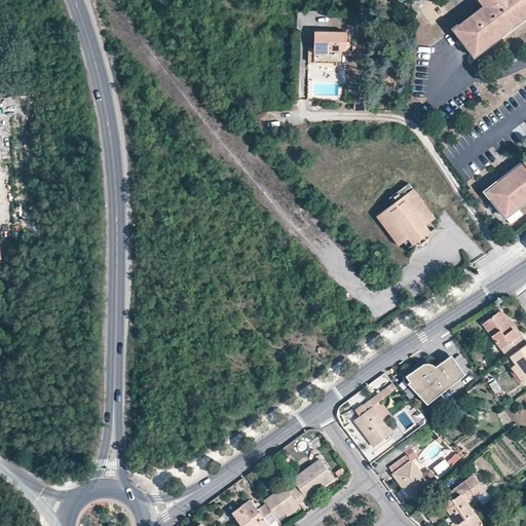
[(525,0),(479,0),(483,5),(454,28),(475,54),(525,14),(525,0)]
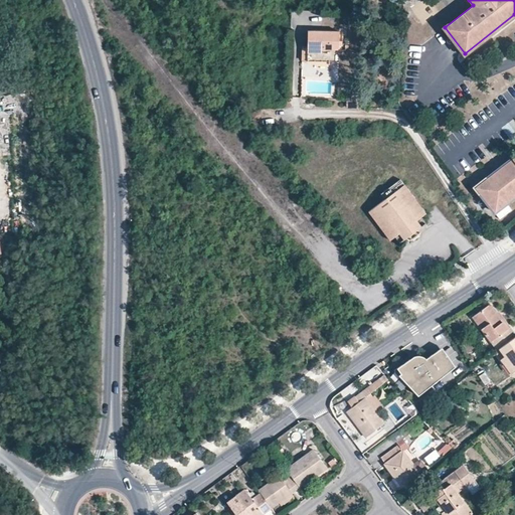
[(340,31),(309,31),(308,60),(339,61),(339,49),(345,49),(346,40),(340,40),(340,31)]
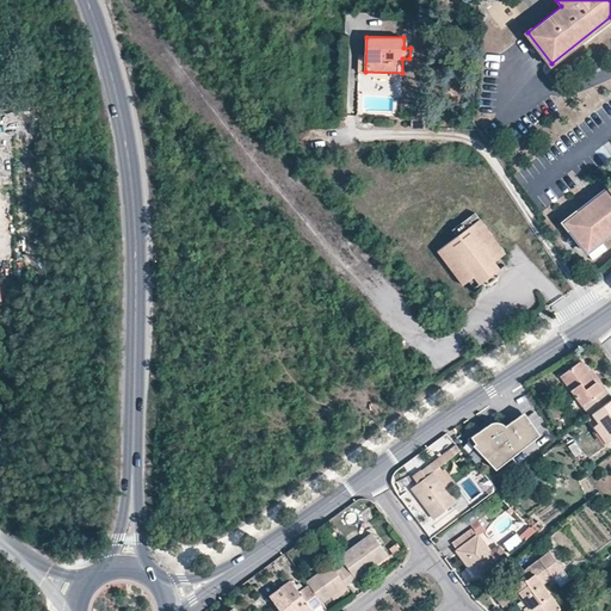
[(426,111),(412,111),(412,128),(426,129),(426,111)]
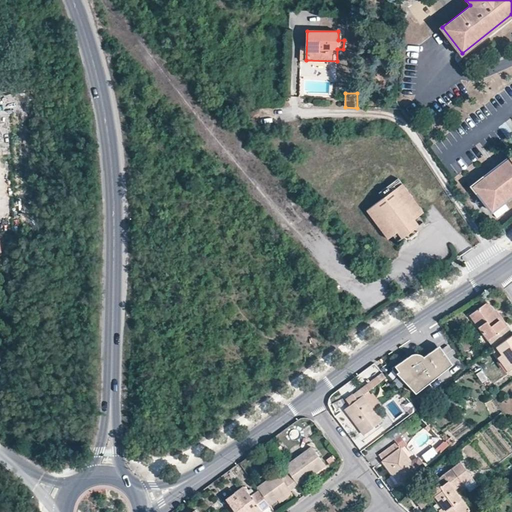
[(511,156),(510,158),(474,186),(493,211),(511,196),(511,156)]
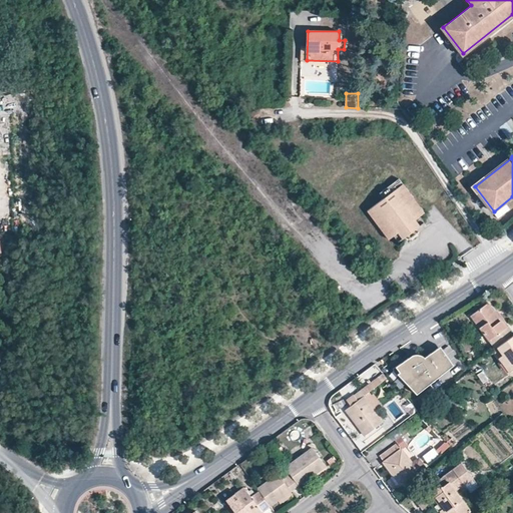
[(400,178),(379,192),(383,197),(367,210),(388,239),(393,235),(398,241),(424,221),(419,216),(425,212),(400,178)]
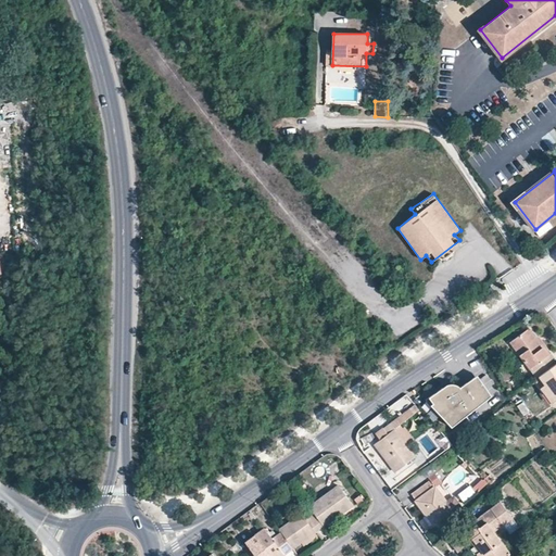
[(555,359),(545,344),(542,346),(535,337),(529,328),(510,341),(536,377),(539,375),(555,362),(555,359)]
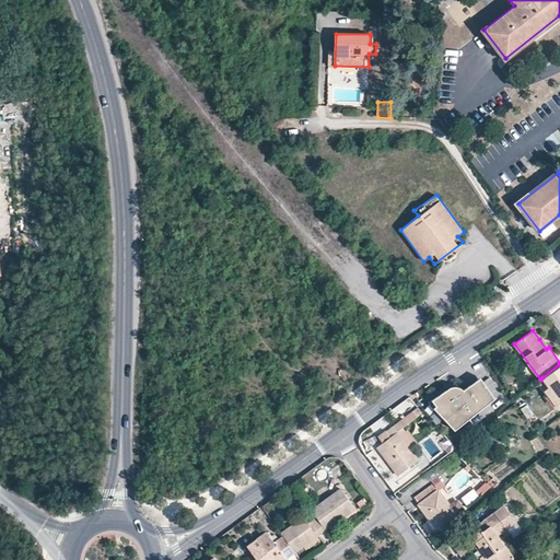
[(543,337),(539,339),(546,349),(549,347),(543,337)]
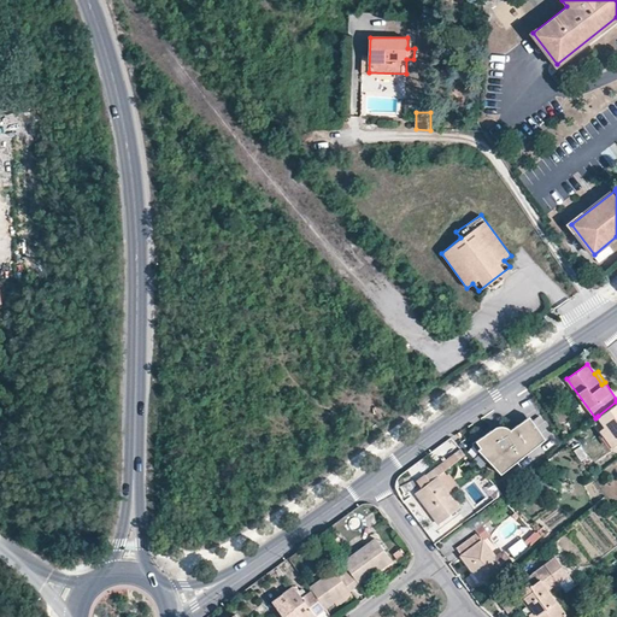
[(616,442),(616,401),(598,416),(605,425),(616,442)]
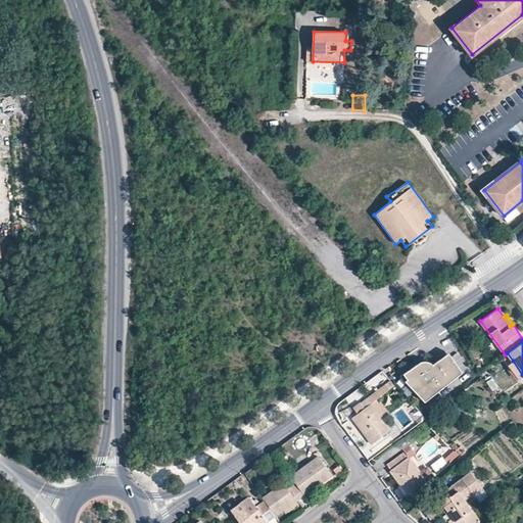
[(462,370),(445,351),(430,365),(447,383),(462,370)]
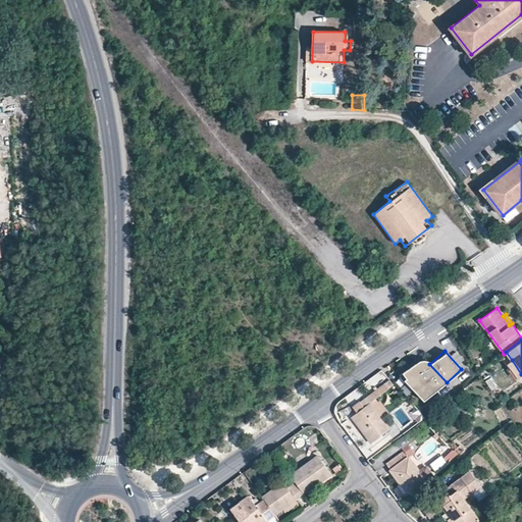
[(457,362),(464,371),(469,367),(462,358),(457,362)]
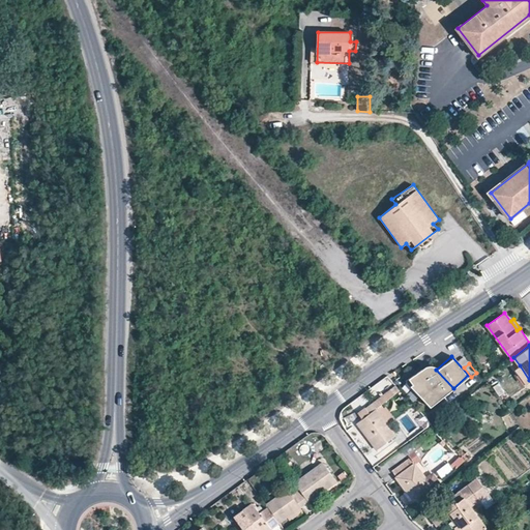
[(453,388),(436,370),(434,367),(432,365),(429,364),(427,364),(408,381),(432,408),(453,388)]
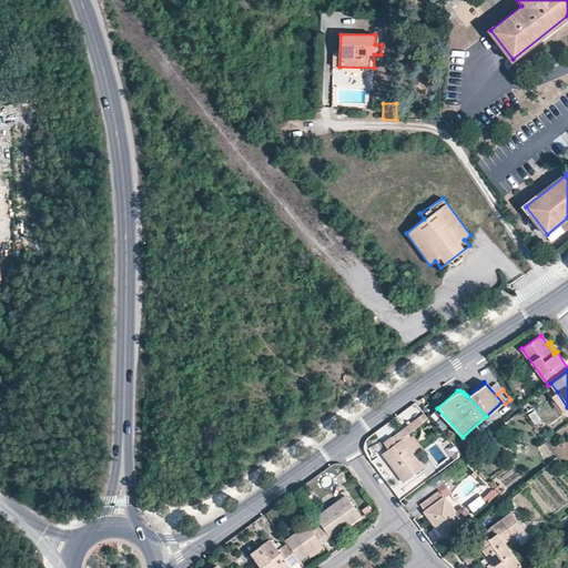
[(567,407),(557,392),(551,396),(564,412),(567,407)]
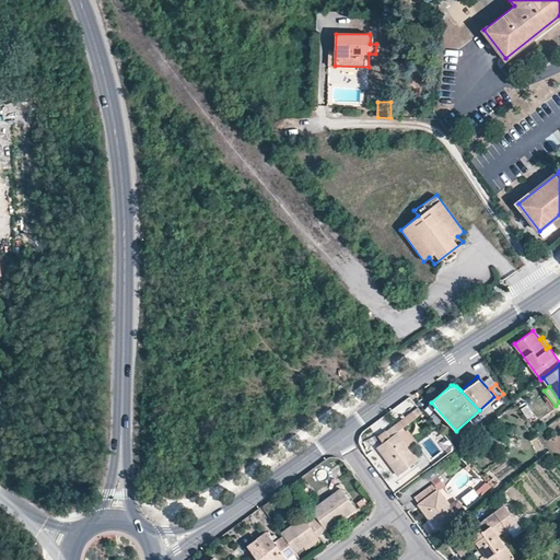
[(528,420),(535,416),(528,405),(522,408),(528,420)]
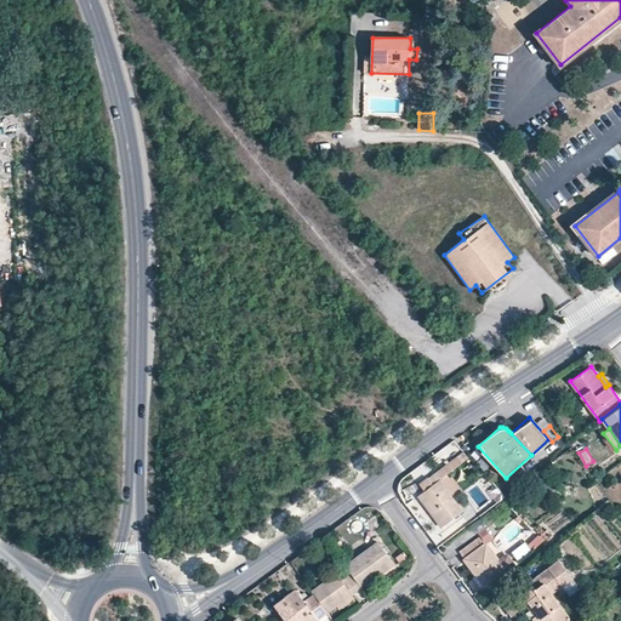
[(425,489),(420,494),(442,524),(463,508),(454,495),(442,477),(449,471),(462,461),(457,455),(428,476),(433,483),(425,489)]
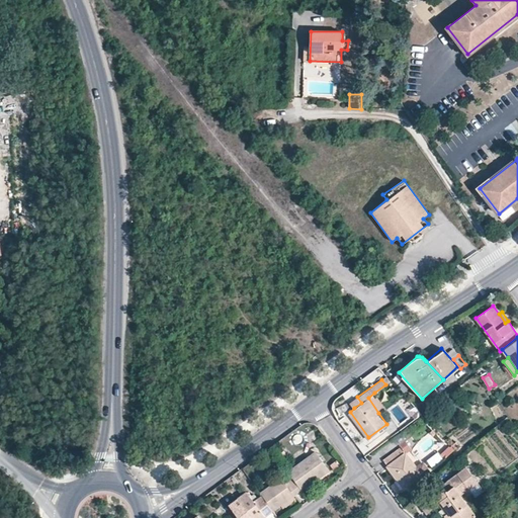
[(378,413),(385,408),(374,393),(368,398),(378,413)]
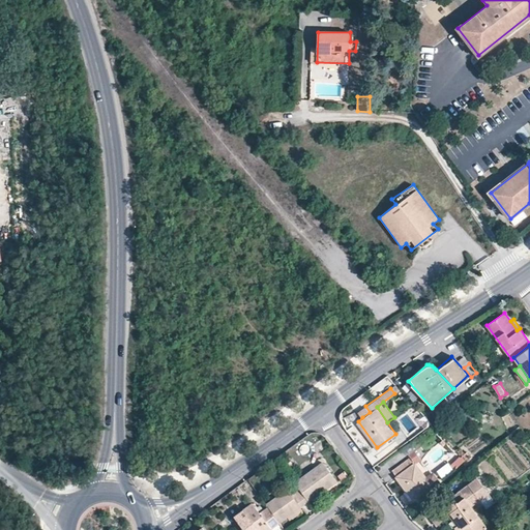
[(370,412),(365,406),(358,411),(362,417),(370,412)]
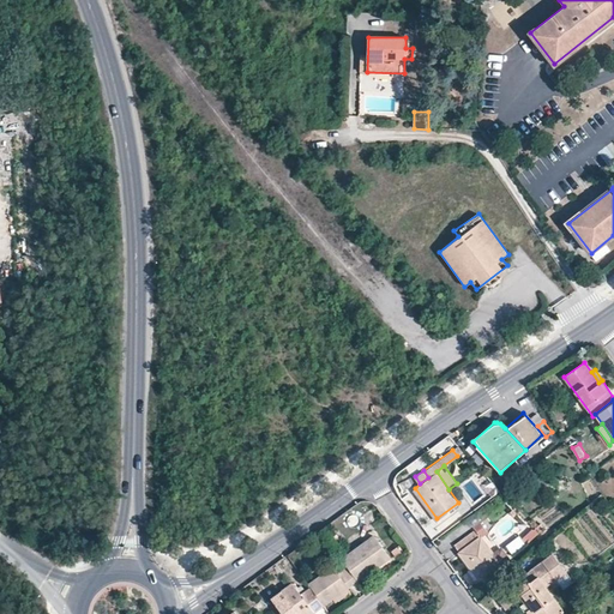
[(475,529),(455,543),(480,577),(485,573),(497,564),(499,561),(493,553),(480,535),(487,530),(480,521),(473,525),(475,529)]
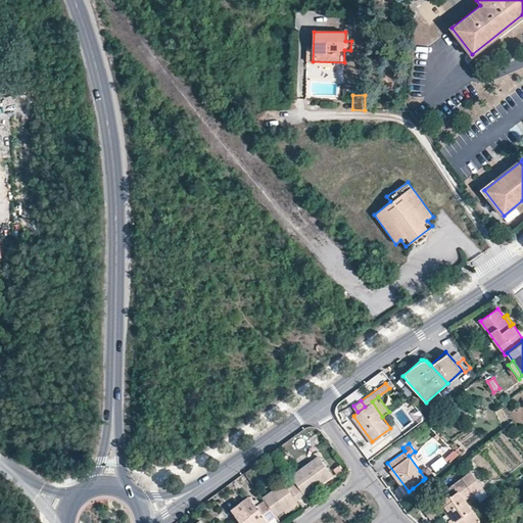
[(303,493),(304,493),(332,473),(319,455),(322,453),(316,444),(304,454),(310,462),(291,476),(295,482),(303,493)]
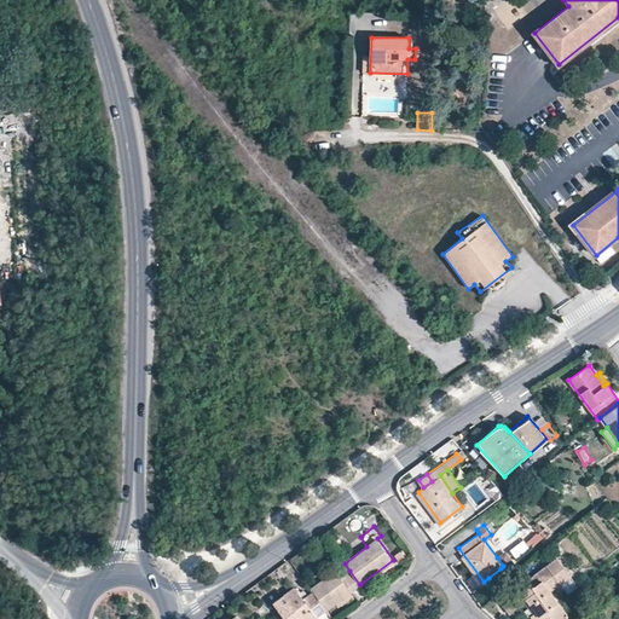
[(528,548),(542,536),(537,531),(524,543),(528,548)]
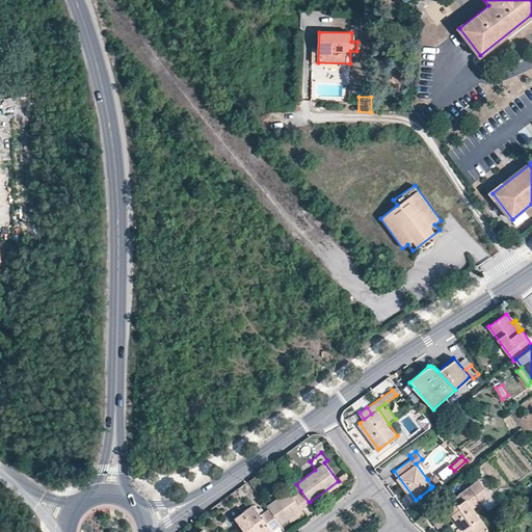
[(444,480),(454,471),(450,467),(448,464),(437,474),(444,480)]
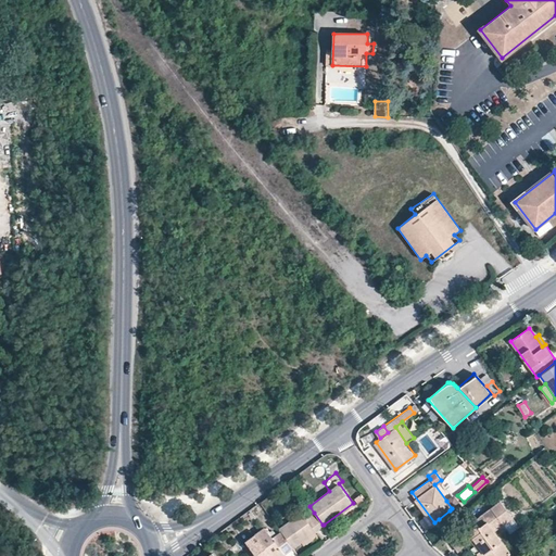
[(446,501),(452,508),(459,504),(453,495),(446,501)]
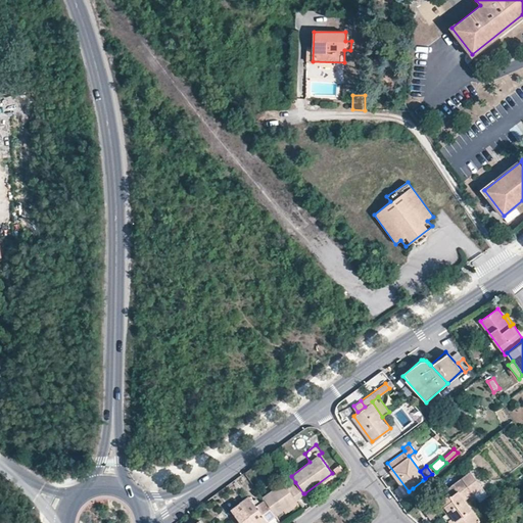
[(482,485),(471,470),(456,481),(452,484),(455,486),(437,498),(442,507),(445,505),(457,520),(452,522),(471,522),(479,518),(464,498),(482,485)]
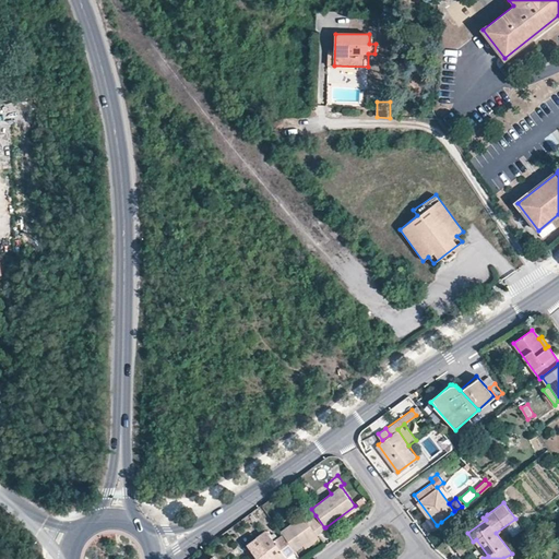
[(444,526),(455,519),(452,513),(441,522),(444,526)]
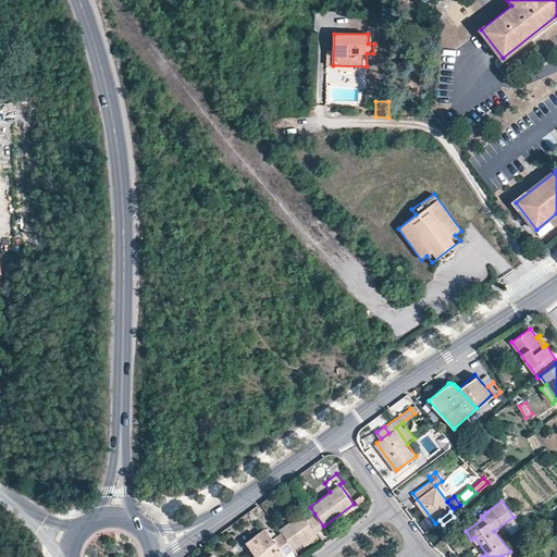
[(288,541),(294,547),(323,525),(314,514),(306,519),(301,514),(280,529),(282,532),(288,541)]
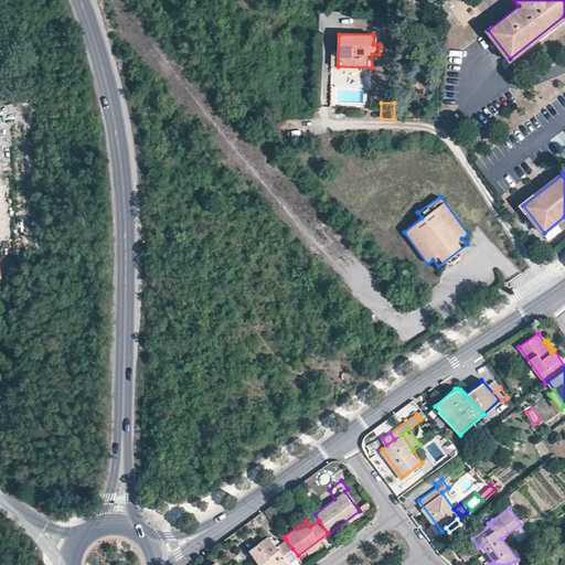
[(249,550),(259,564),(284,564),(298,555),(292,548),(286,540),(277,545),(269,535),(249,550)]
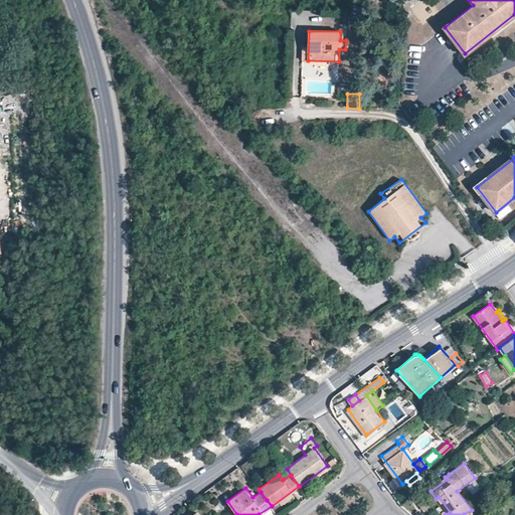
[(436,499),(431,491),(423,498),(428,506),(436,499)]
